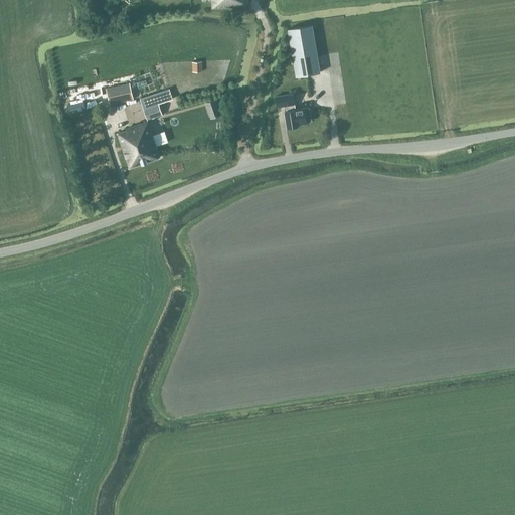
[(210,0),(212,9),(245,6),(245,4),(246,4),(245,0),(210,0)]
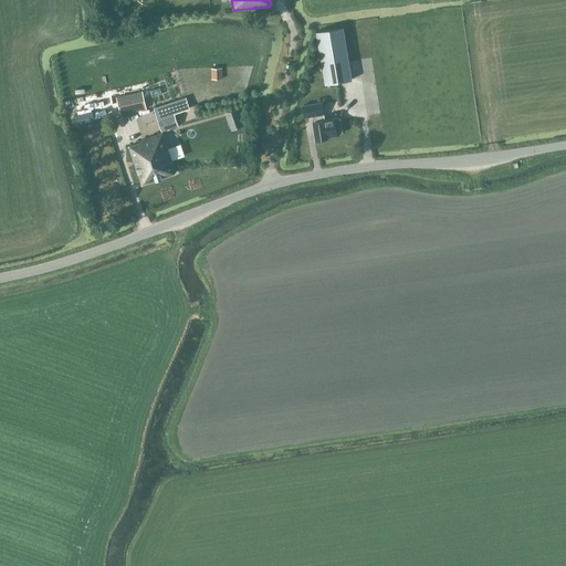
[(325,85),(353,80),(344,28),(316,32),(325,85)]
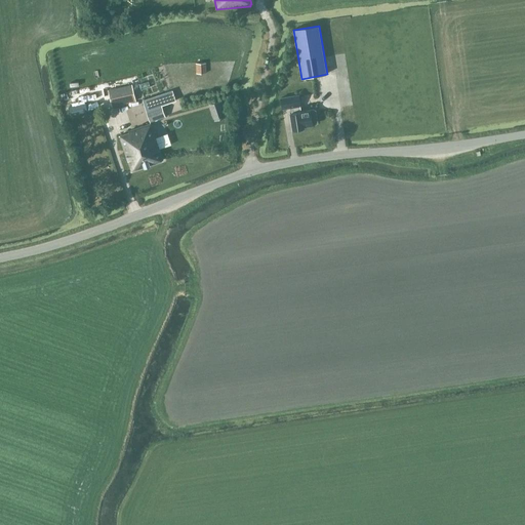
[(206,74),(206,64),(196,64),(196,74),(206,74)]
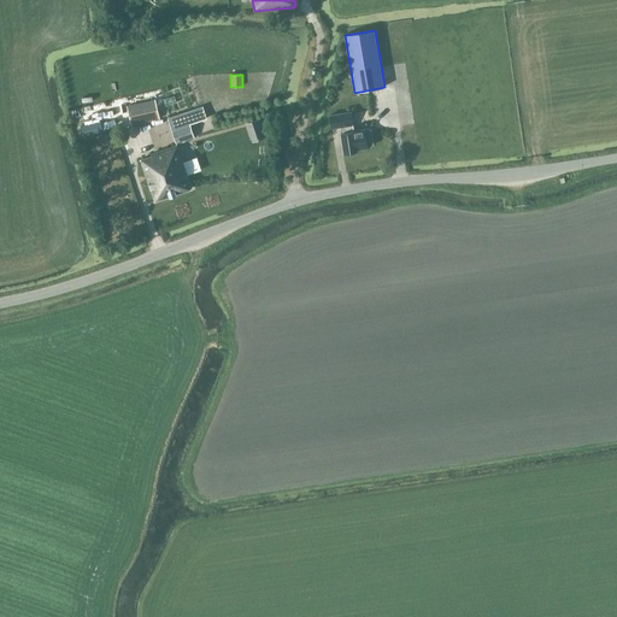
[(156,99),(127,106),(131,125),(160,119),(156,99)]
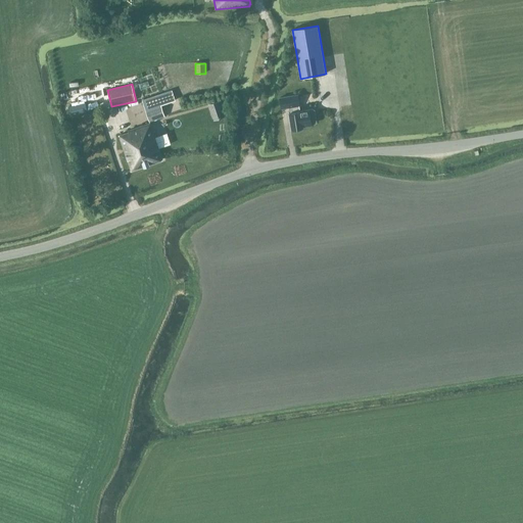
[(161,105),(176,101),(172,90),(142,100),(149,122),(165,116),(161,105)]
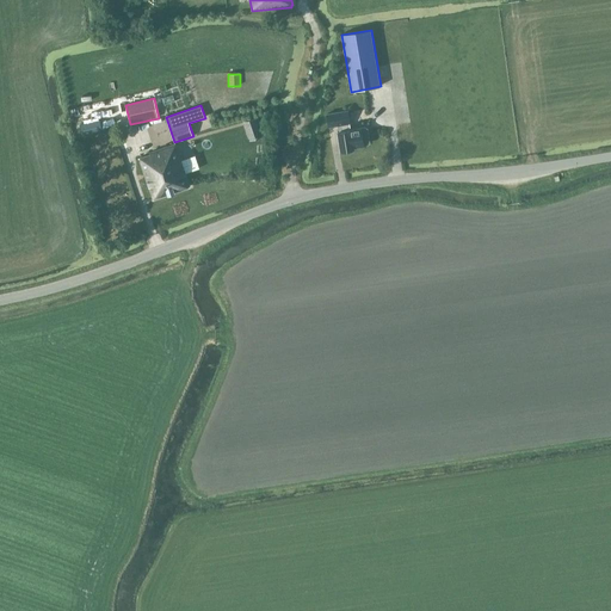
[(366,128),(352,130),(351,124),(350,123),(347,111),(326,115),(328,128),(338,127),(339,131),(337,131),(340,152),(355,149),(355,148),(365,146),(369,144),(370,143),(369,129),(366,128)]
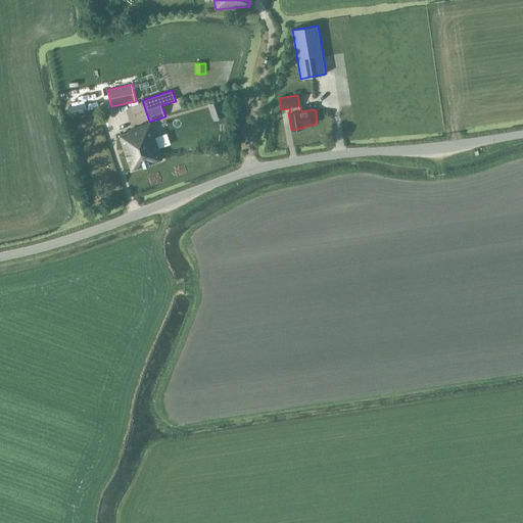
[(215,120),(226,115),(221,101),(209,105),(215,120)]
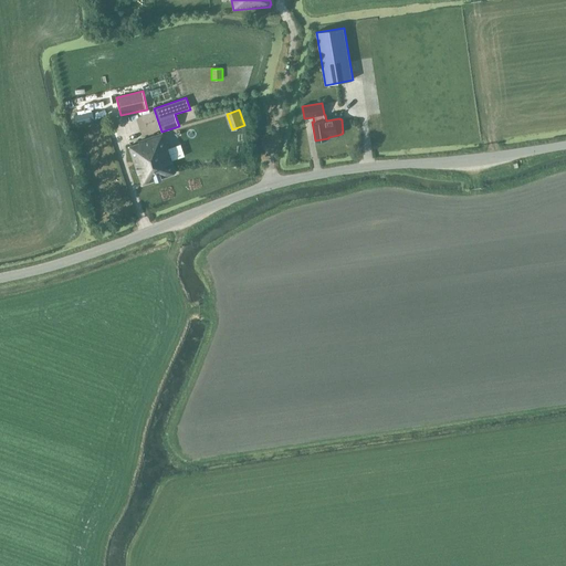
[(88,113),(74,116),(76,126),(91,123),(88,113)]
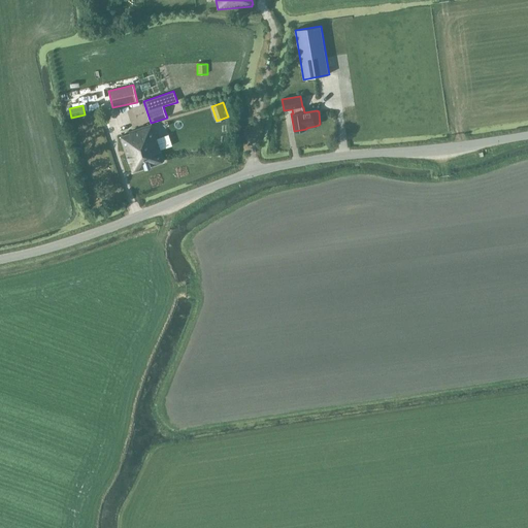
[(132,173),(165,162),(152,124),(120,135),(132,173)]
